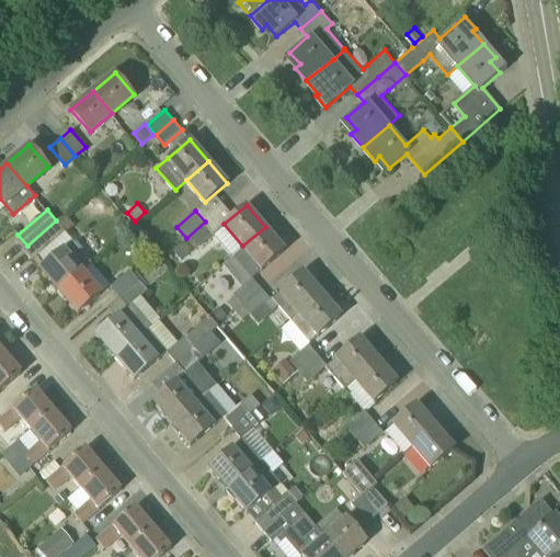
[(124,217),(116,224),(123,231),(130,225),(124,217)]
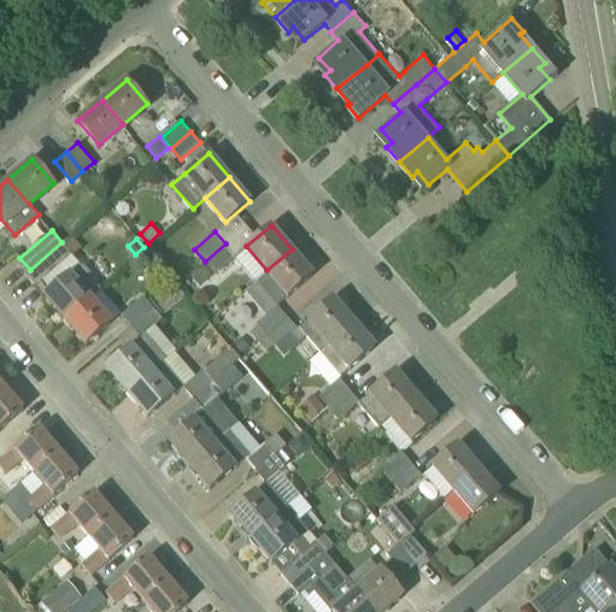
[(71,254),(62,242),(30,270),(40,281),(71,254)]
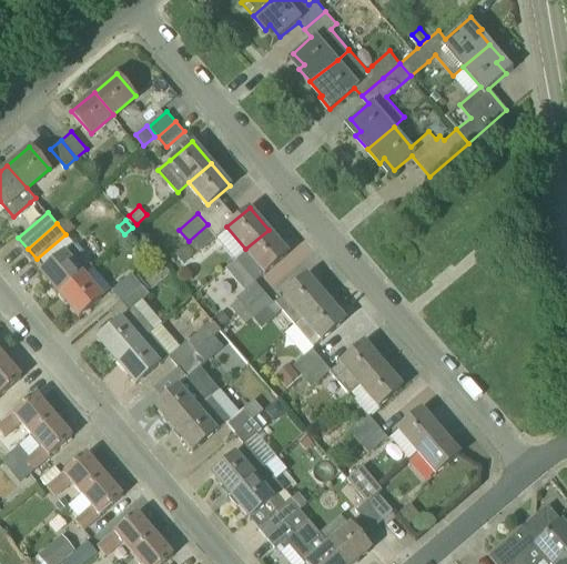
[(208,224),(189,241),(198,251),(215,234),(208,224)]
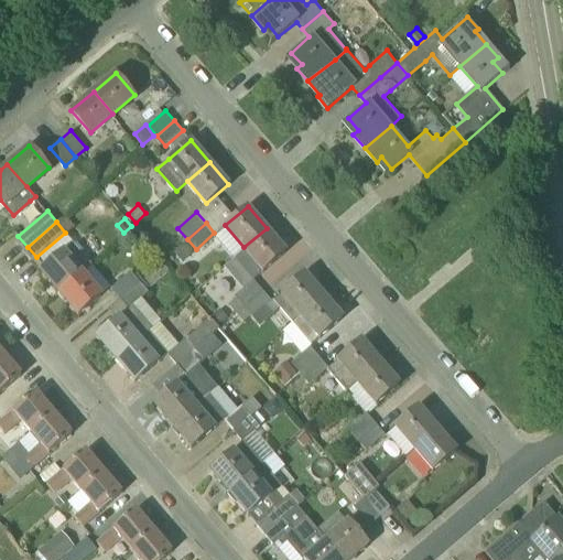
[(267,228),(244,247),(235,255),(255,277),(285,250),(267,228)]
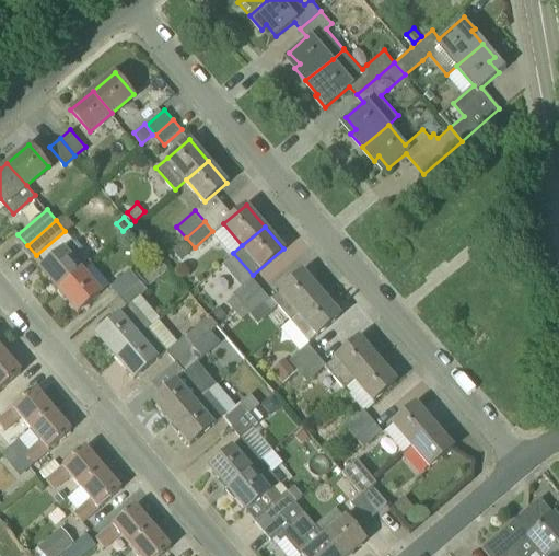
[(186,238),(174,248),(182,257),(194,247),(186,238)]
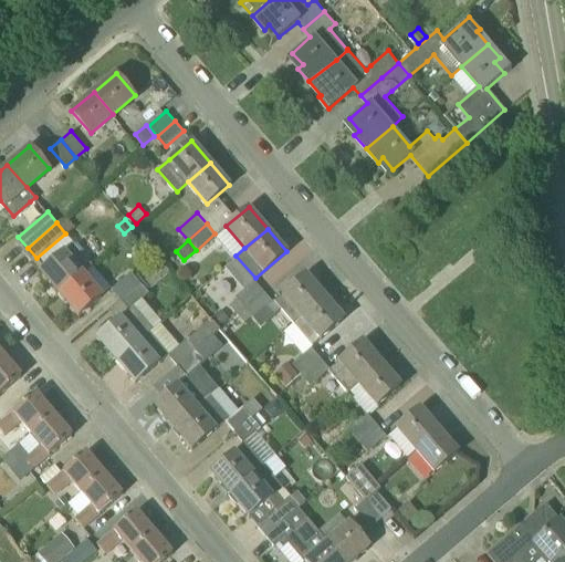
[(93,263),(74,241),(44,267),(41,270),(60,292),(82,273),(93,263)]
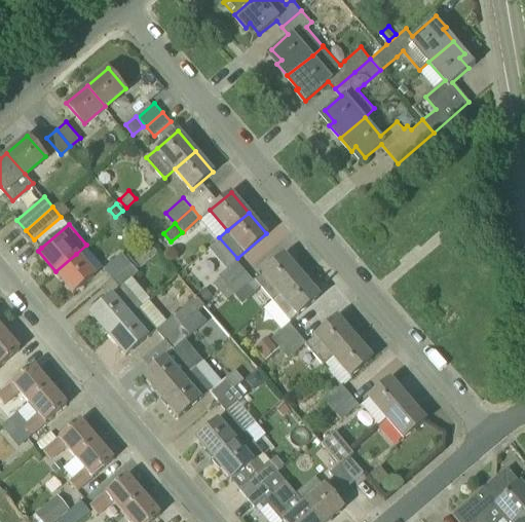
[(134,259),(112,276),(121,287),(90,312),(108,333),(139,307),(143,304),(124,283),(140,271),(138,268),(158,251),(152,243),(134,259)]
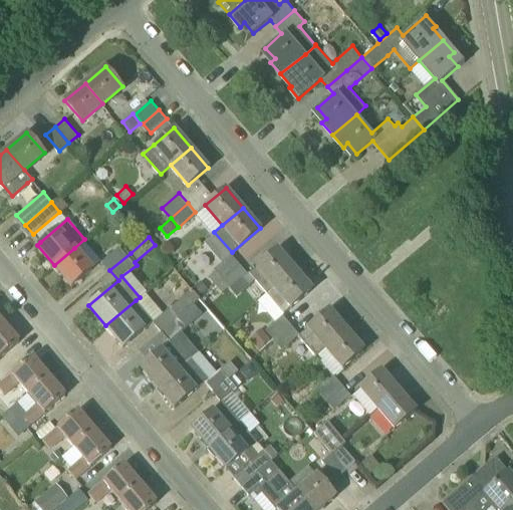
[(109,270),(131,253),(125,247),(122,248),(119,245),(101,261),(109,270)]
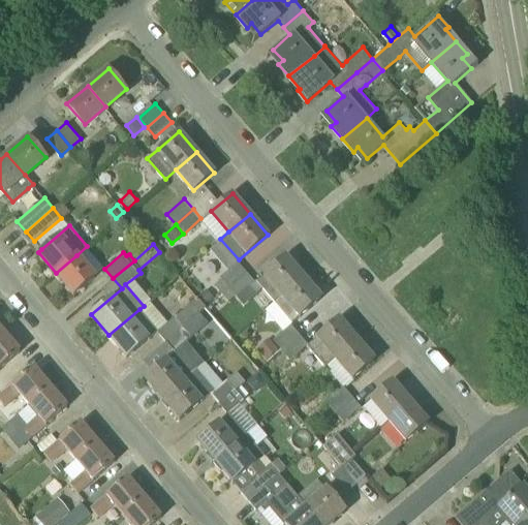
[(95,276),(76,255),(56,273),(73,294),(95,276)]
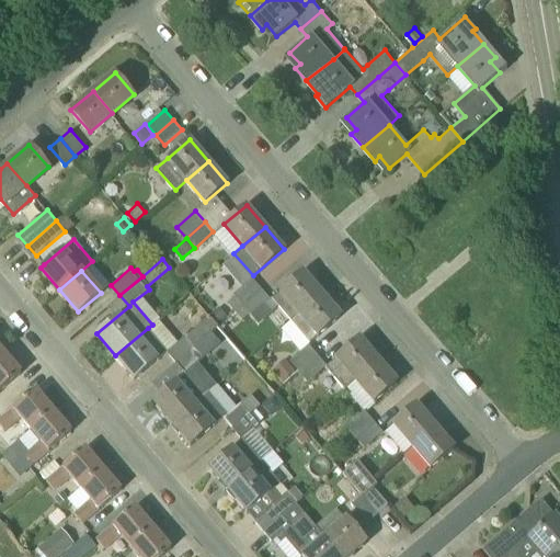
[(252,314),(264,303),(273,311),(278,305),(292,319),(299,313),(322,293),(303,271),(273,297),(272,295),(270,297),(262,287),(236,310),(242,318),(250,311),(252,314)]
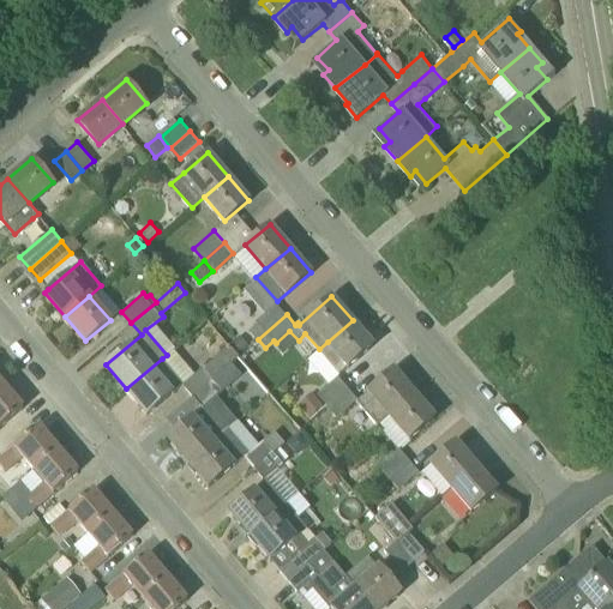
[(258,339),(287,314),(276,302),(256,320),(258,323),(250,330),(258,339)]
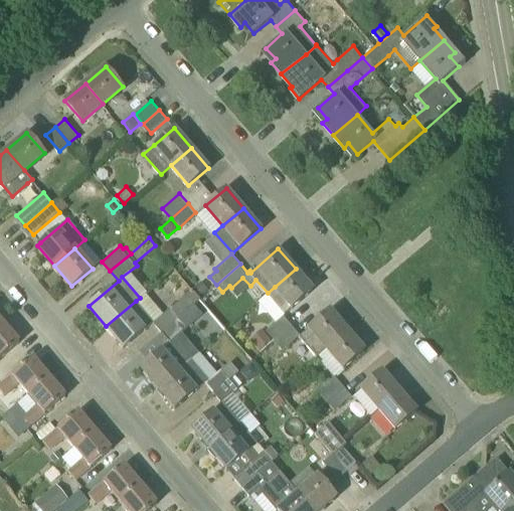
[(285,312),(292,306),(292,307),(313,289),(296,269),(275,287),(268,293),(285,312)]
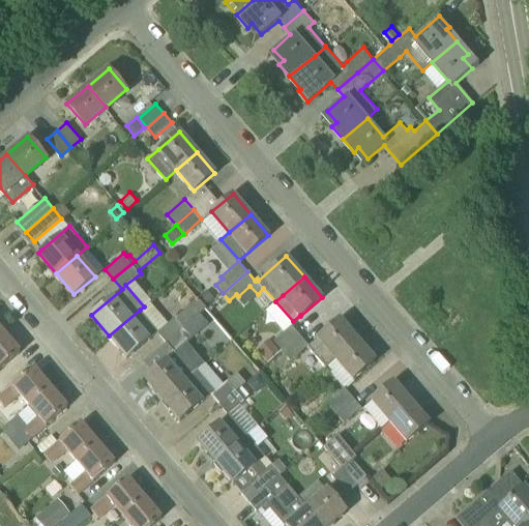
[(215,296),(208,289),(199,297),(206,304),(215,296)]
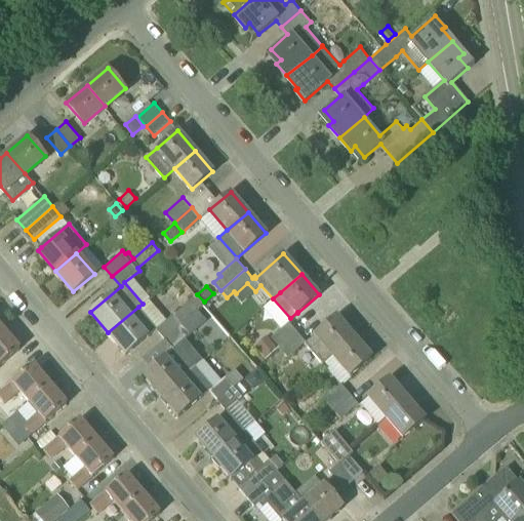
[(165,338),(198,310),(204,305),(196,294),(157,328),(165,338)]
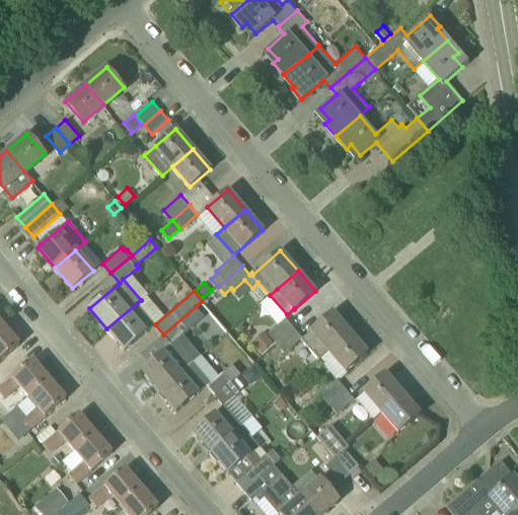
[(137,303),(106,328),(125,349),(145,332),(154,323),(137,303)]
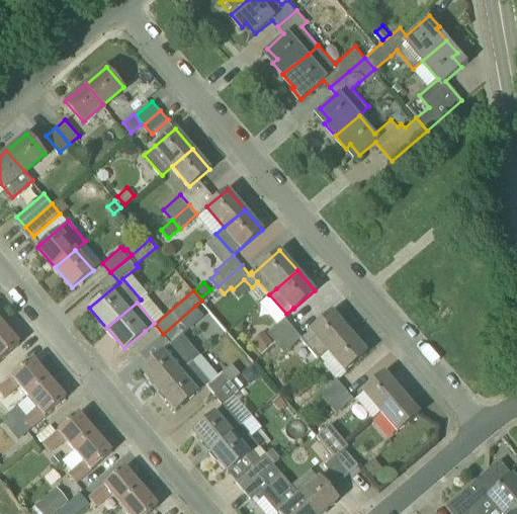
[(175,339),(203,315),(195,306),(163,334),(171,343),(142,369),(159,390),(180,371),(193,360),(192,360),(175,339)]
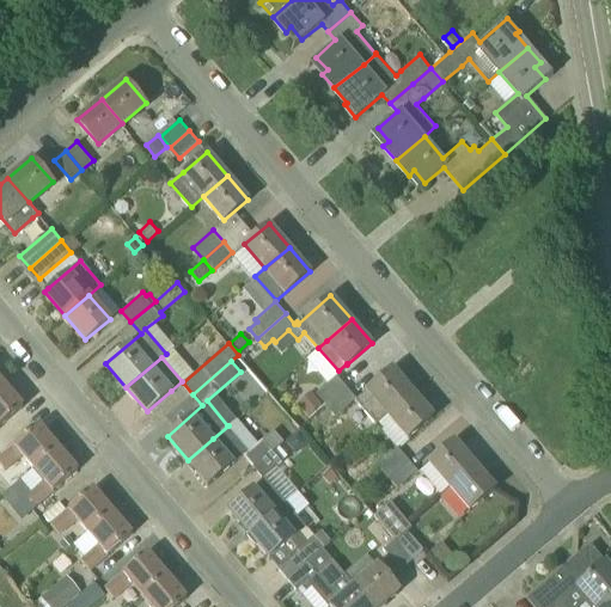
[(367,388),(358,397),(355,398),(377,422),(388,412),(413,391),(392,367),(367,388)]
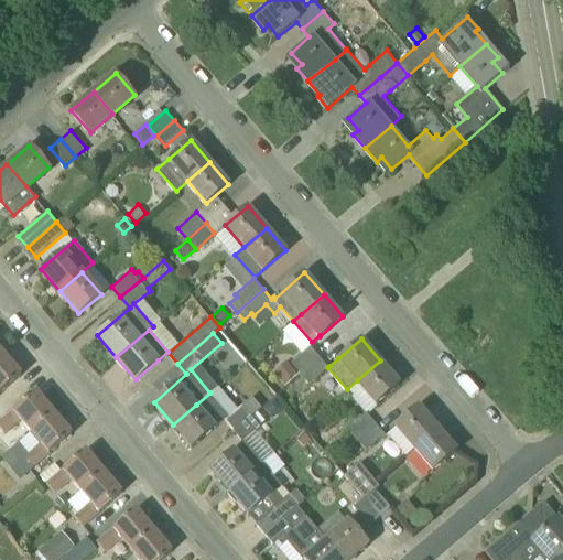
[(291,361),(301,373),(320,355),(311,344),(291,361)]
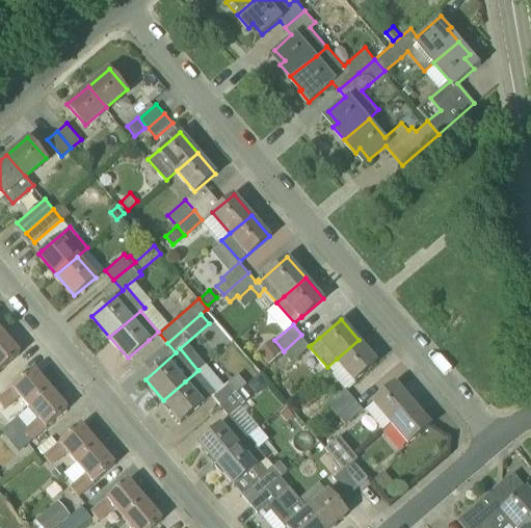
[(0,369),(20,352),(3,333),(0,335),(0,369)]
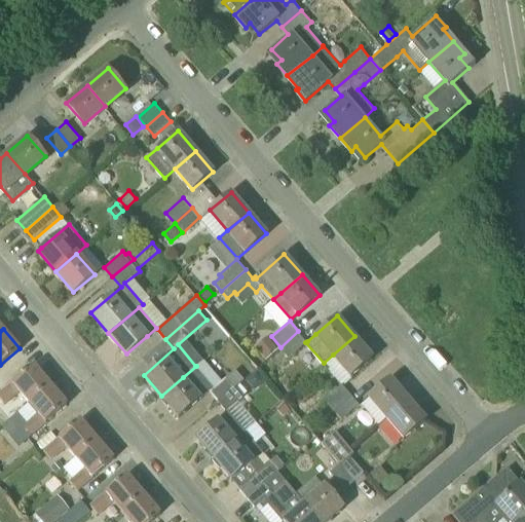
[(307,341),(298,331),(280,347),(289,356),(305,342),(307,341)]
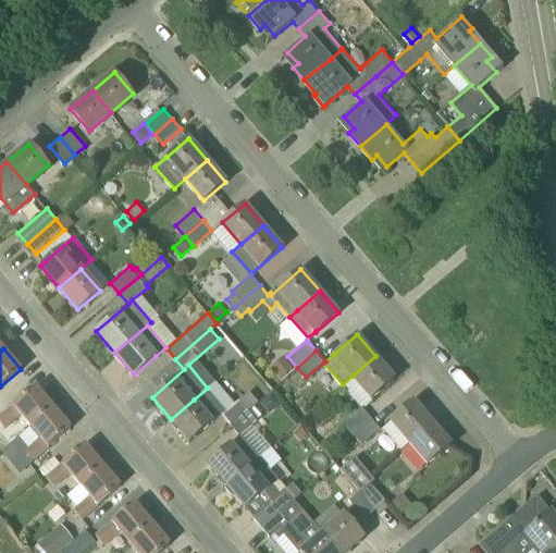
[(294,365),(284,354),(271,365),(281,377),(294,365)]
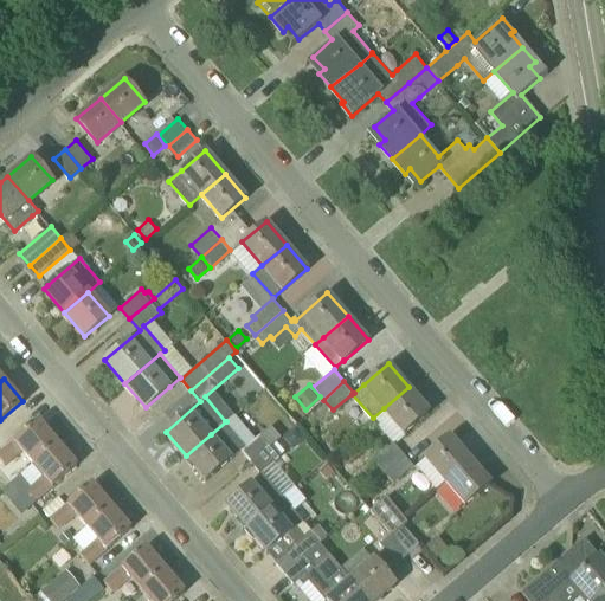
[(409,387),(384,408),(404,432),(429,412),(409,387)]
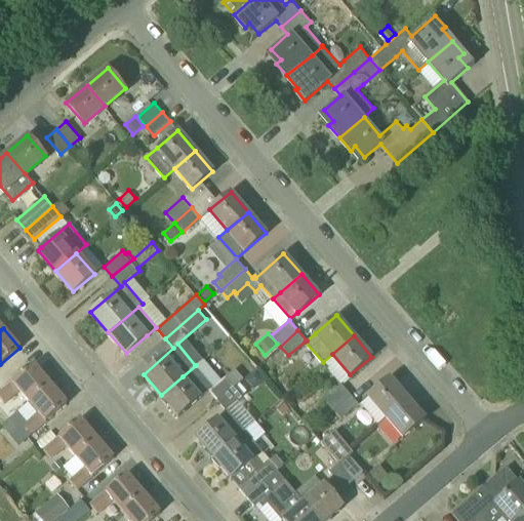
[(0,400),(2,399),(4,402),(7,400),(16,410),(17,410),(29,400),(50,383),(33,363),(0,391),(0,400)]
